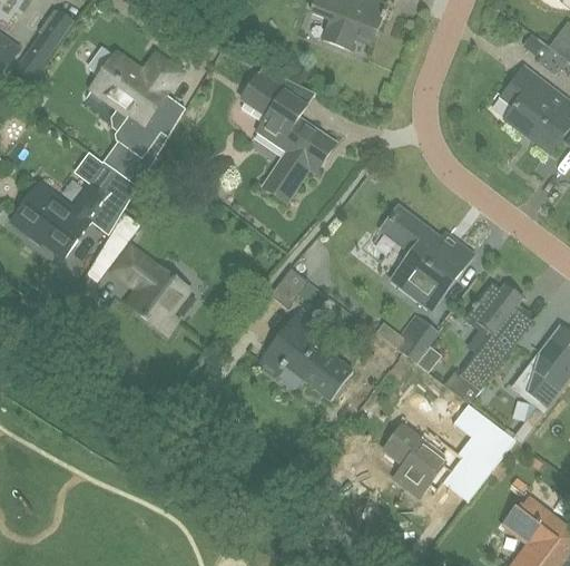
[(316,0),(312,12),(330,20),(323,38),(350,49),(354,38),(371,45),(377,30),(387,2),(382,0),(367,0),(316,0)]
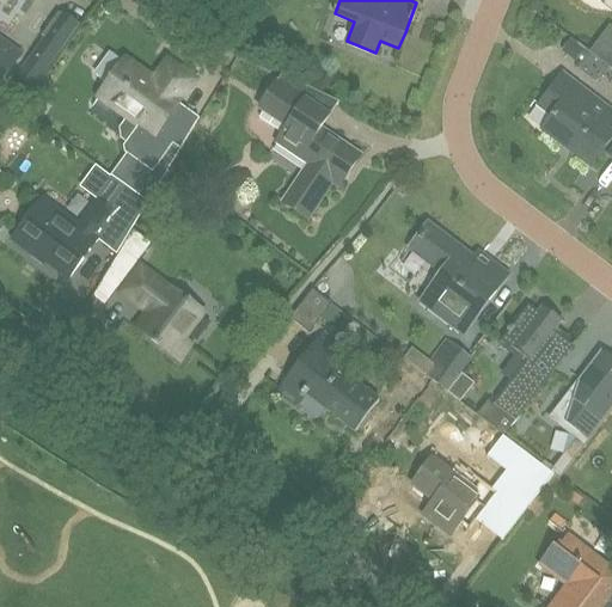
[(31,92),(80,24),(61,11),(28,56),(13,78),(31,92)]
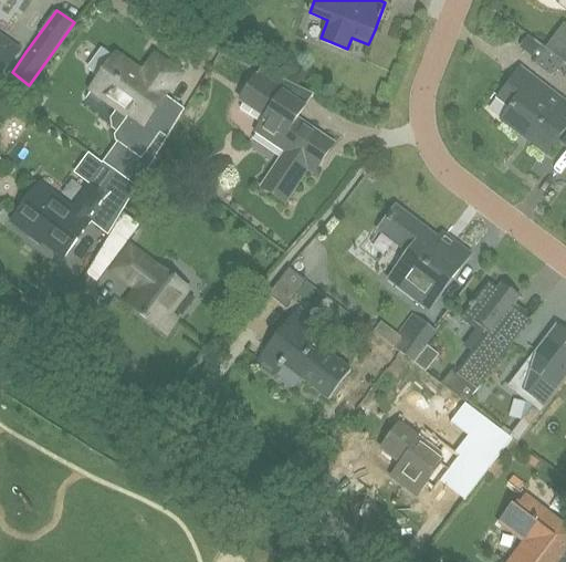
[(0,74),(20,48),(7,39),(6,40),(0,37),(0,74)]
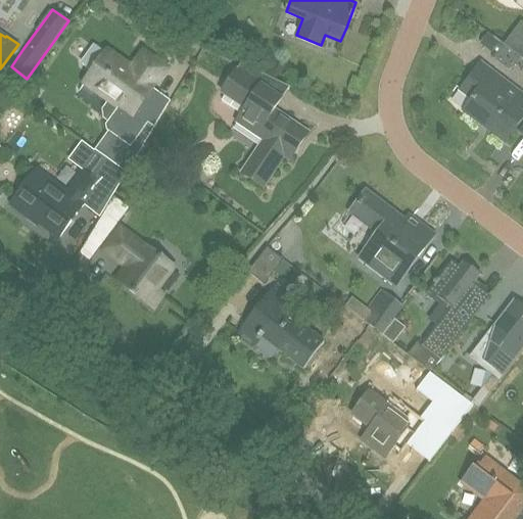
[(105,153),(127,170),(144,141),(154,125),(135,110),(152,86),(168,66),(156,58),(144,75),(136,69),(106,48),(105,50),(96,43),(91,44),(82,56),(83,61),(92,68),(84,80),(109,98),(119,104),(106,121),(105,122),(107,128),(108,129),(119,136),(105,153)]
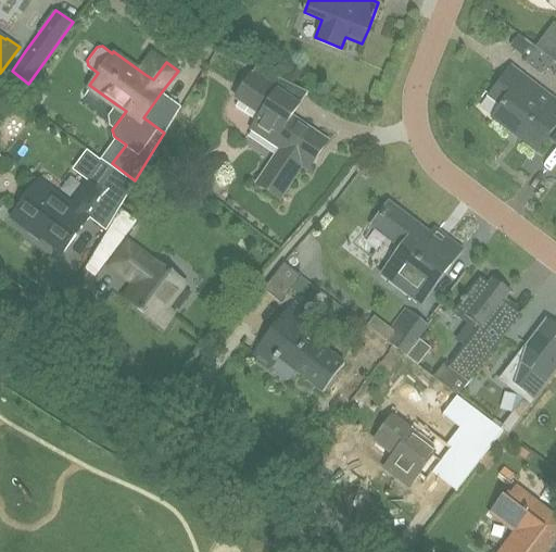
[(273,86),(279,76),(256,65),(243,85),(232,101),(257,117),(254,123),(282,142),(257,179),(280,195),(303,160),(310,164),(327,138),(290,113),(298,103),(273,86)]
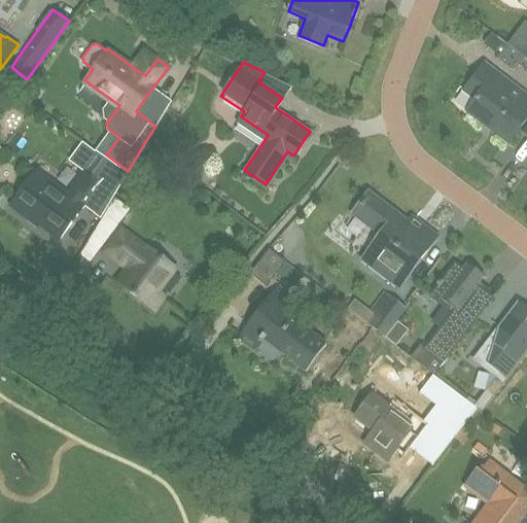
[(526,117),(526,94),(515,84),(485,62),(480,69),(464,89),(475,97),(467,107),(511,139),(518,130),(526,117)]
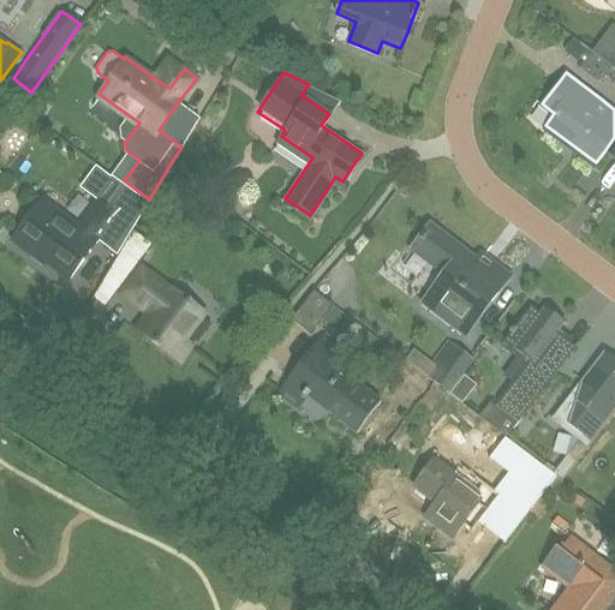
[(302,95),(329,114),(339,99),(309,84),(302,95)]
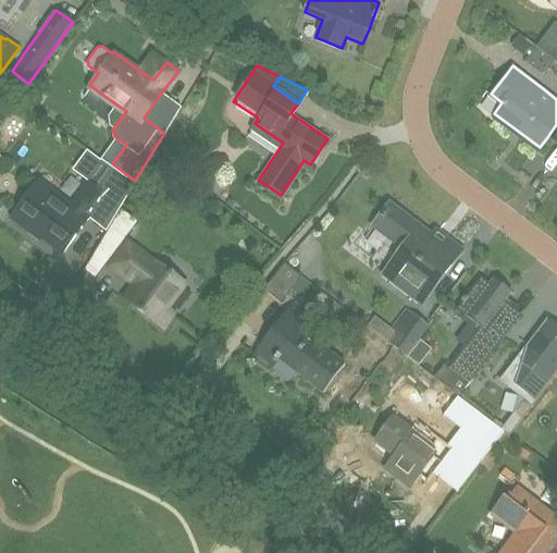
[(182,106),(162,91),(144,118),(164,133),(182,106)]
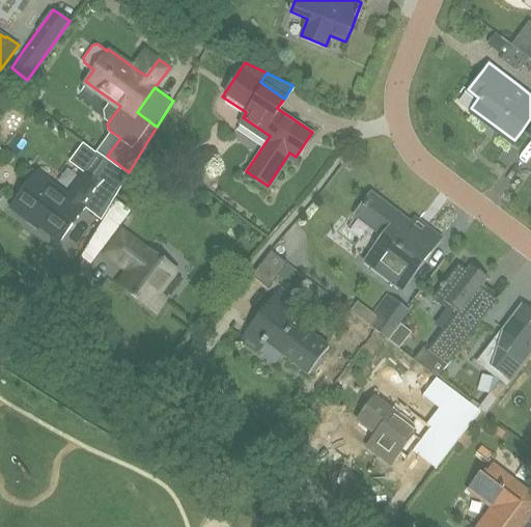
[(122,184),(129,172),(107,156),(83,139),(67,159),(83,171),(100,183),(83,204),(85,206),(102,219),(117,194),(122,184)]
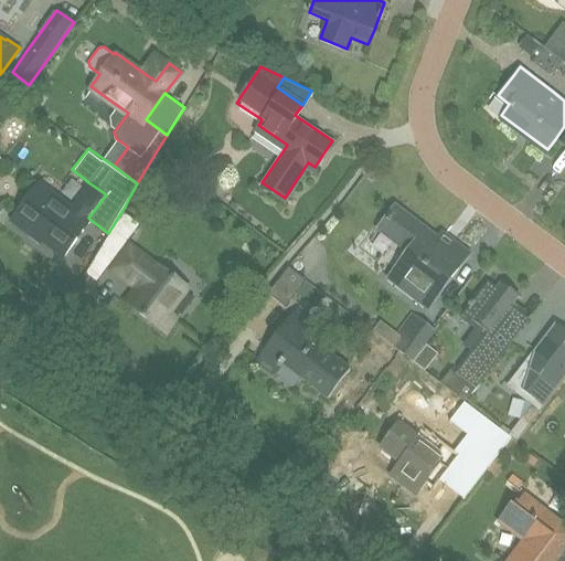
[(106,194),(88,182),(72,204),(40,181),(11,219),(30,233),(31,231),(64,255),(91,220),(88,218),(106,194)]
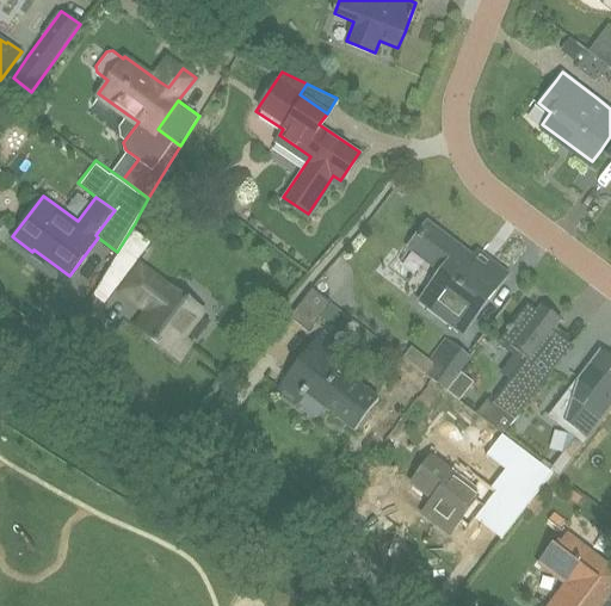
[(411,245),(440,267),(419,296),(454,323),(461,329),(504,272),(488,260),(485,265),(429,221),(411,245)]
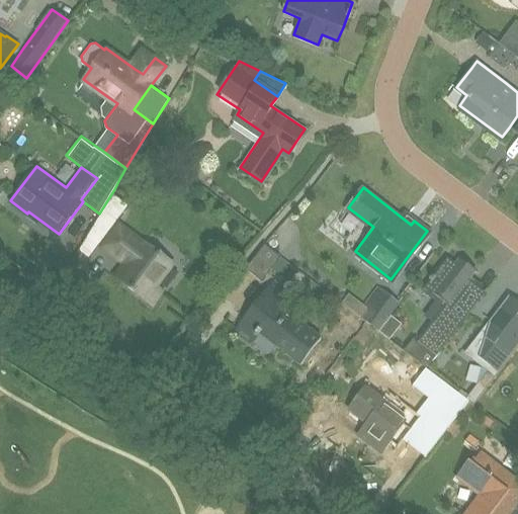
[(130,201),(114,189),(99,213),(77,250),(88,259),(100,242),(130,201)]
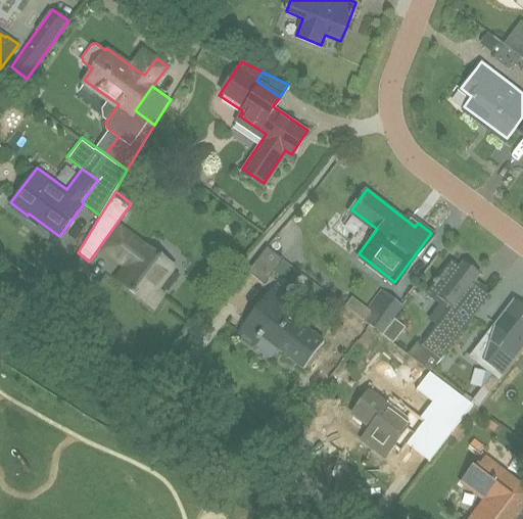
[(174,263),(162,254),(147,243),(146,244),(122,226),(106,248),(115,255),(117,253),(134,267),(124,281),(154,304),(164,291),(156,285),(174,263)]
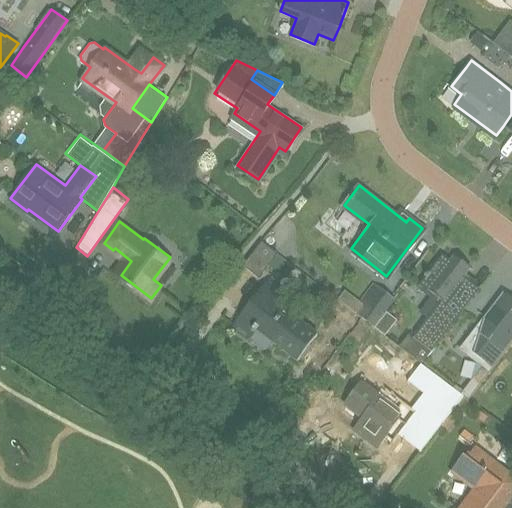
[(262,240),(246,259),(263,271),(278,252),(262,240)]
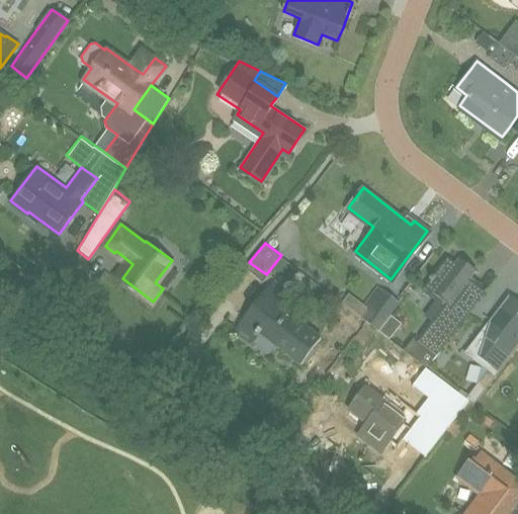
[(446,302),(418,340),(436,354),(472,307),(487,287),(487,286),(484,289),(481,287),(468,278),(470,275),(476,268),(459,256),(454,262),(446,256),(433,274),(432,273),(429,277),(430,278),(422,288),(423,289),(425,285),(446,302)]
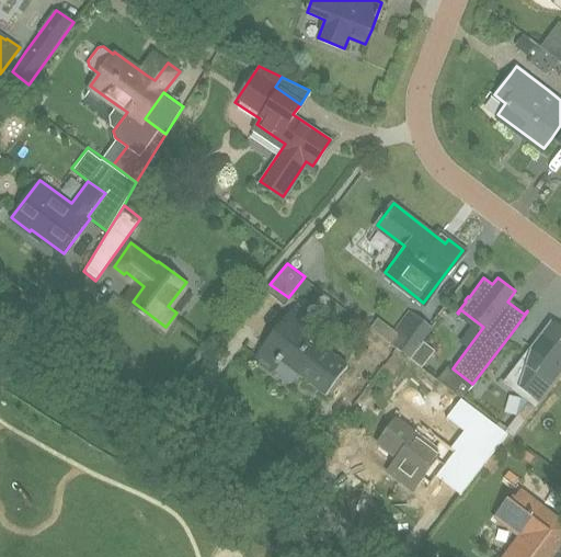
[(350,364),(315,337),(323,325),(296,303),(256,354),(275,368),(283,359),(301,373),(328,393),(350,364)]
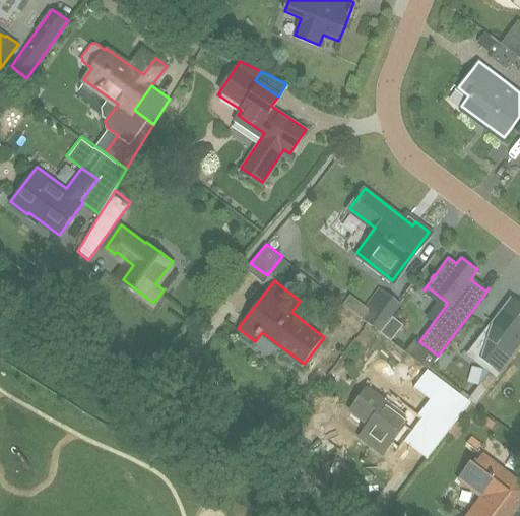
[(391,315),(401,303),(385,291),(378,285),(363,306),(368,311),(362,318),(367,322),(379,331),(391,315)]
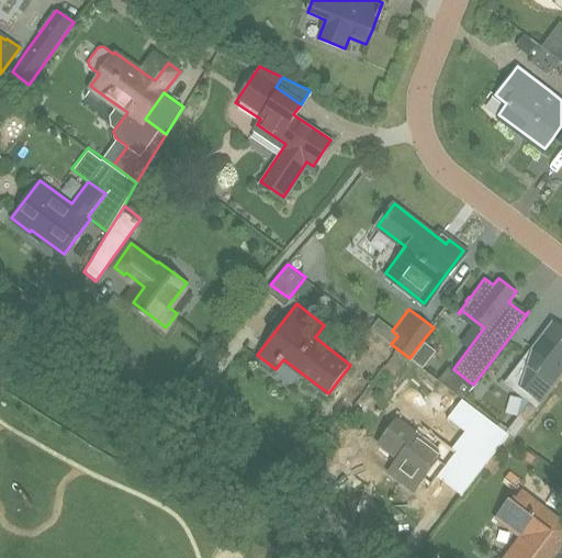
[(561,343),(560,342),(561,338),(561,325),(552,317),(530,346),(507,377),(541,402),(561,372),(561,343)]
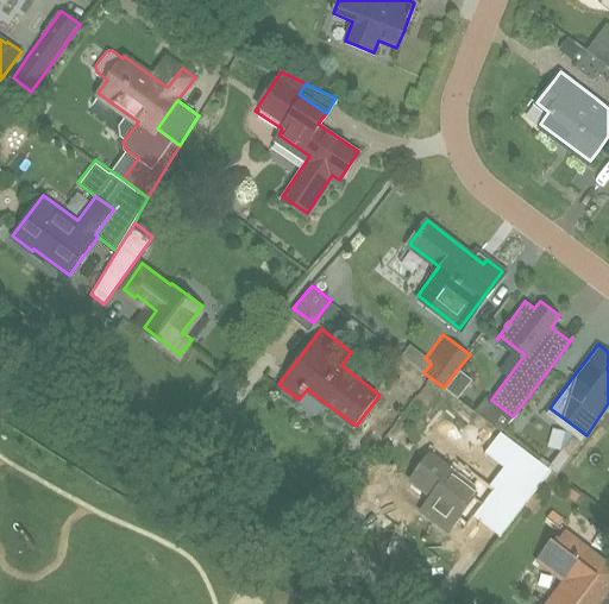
[(402,354),(424,372),(431,364),(425,358),(408,346),(402,354)]
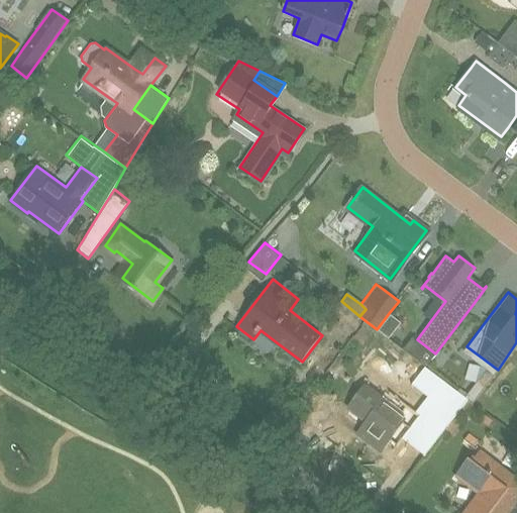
[(377,329),(391,339),(403,323),(389,313),(377,329)]
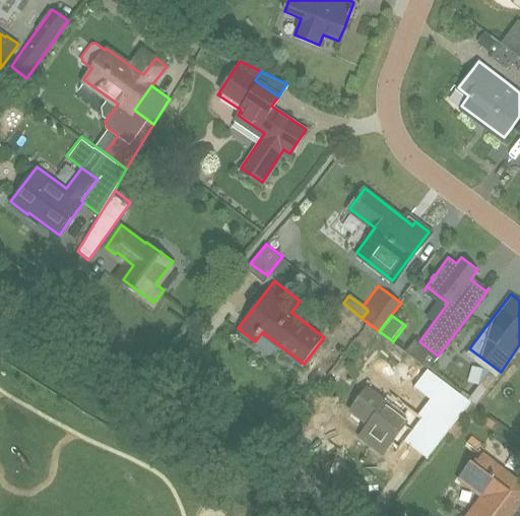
[(361,331),(373,340),(380,332),(379,331),(367,322),(361,331)]
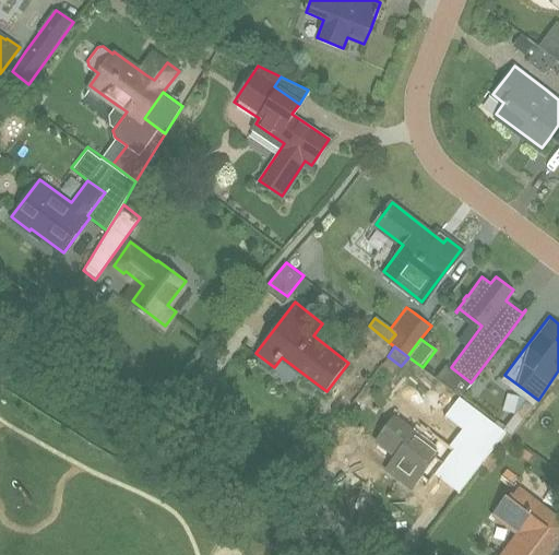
[(451,367),(448,365),(438,378),(461,396),(471,382),(451,367)]
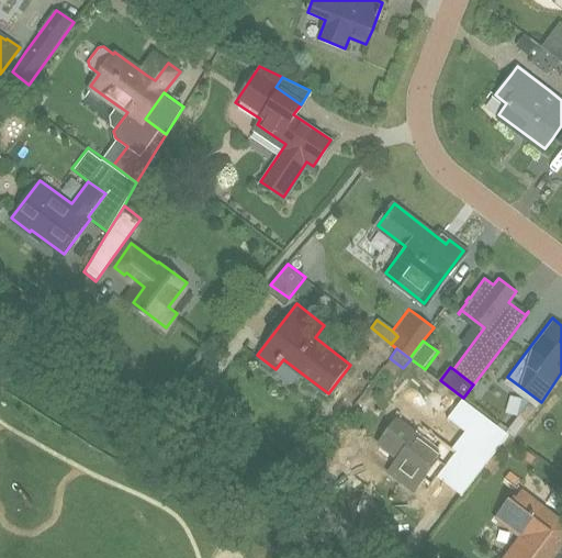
[(449,444),(426,426),(430,422),(407,404),(397,416),(398,417),(379,444),(398,459),(390,470),(415,489),(434,465),(449,477),(464,456),(449,444)]
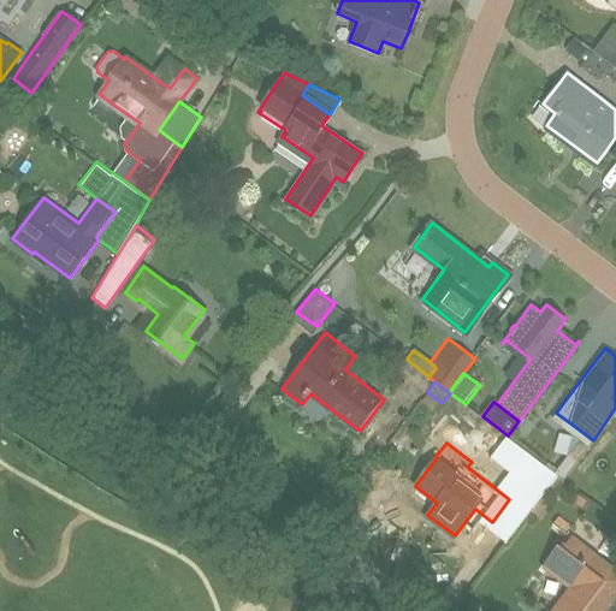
[(527,514),(557,474),(554,472),(521,446),(492,486),(509,499),(527,514)]
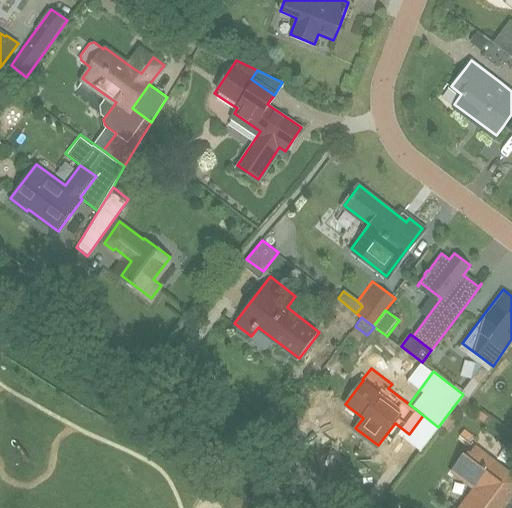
[(480,383),(472,377),(460,392),(463,394),(468,398),(480,383)]
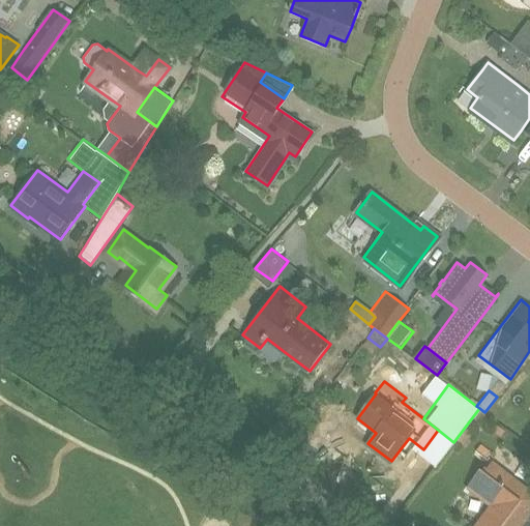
[(529,490),(492,461),(482,473),(473,485),(495,501),(476,525),(519,525),(520,525),(529,512),(529,490)]
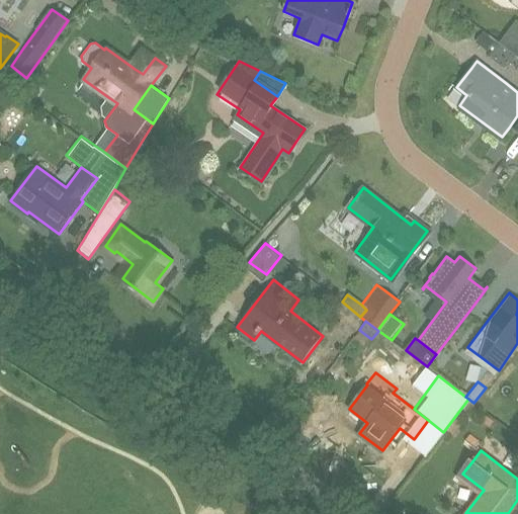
[(517,513),(517,500),(508,513),(517,513)]
